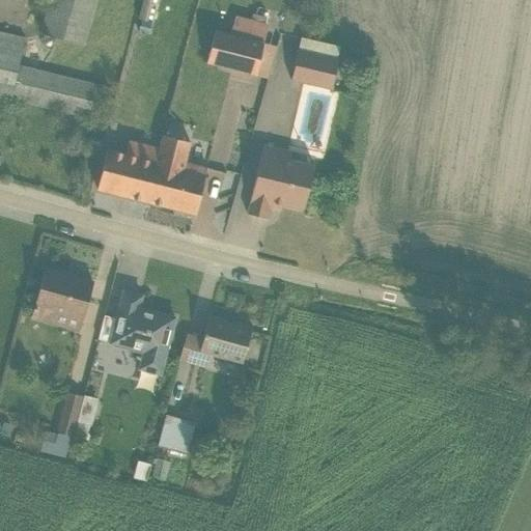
[(47,0),(38,33),(83,46),(94,0),(47,0)]
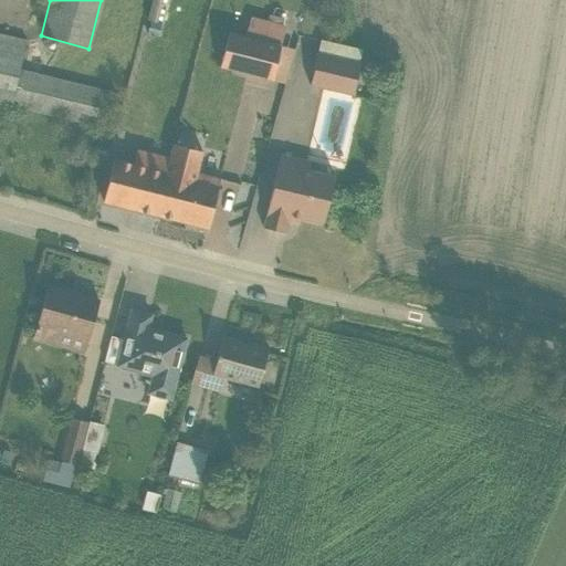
[(134,0),(129,19),(144,23),(148,0),(134,0)]
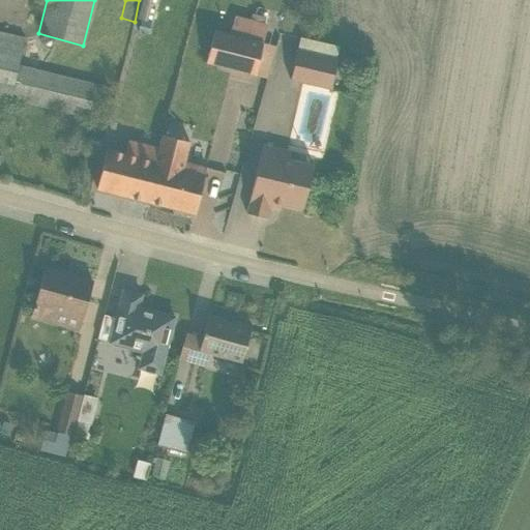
[(140,0),(136,19),(146,22),(150,3),(155,5),(156,0),(140,0)]
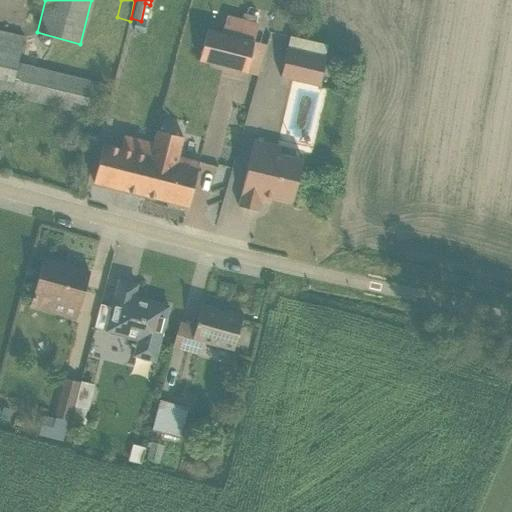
[(206,29),(198,62),(244,74),(257,23),(225,15),(221,33),(206,29)]
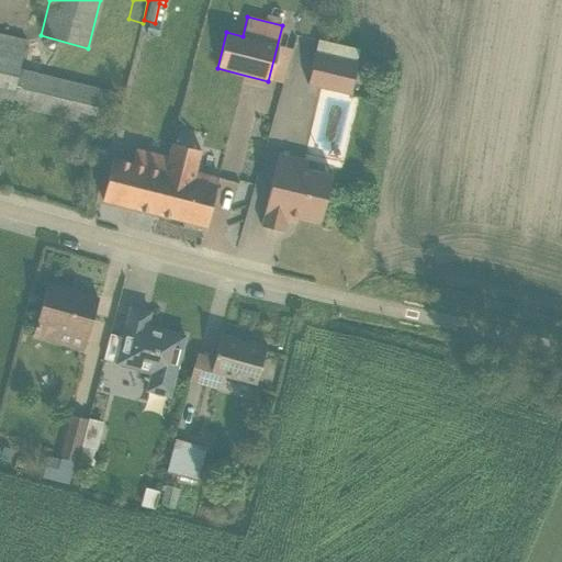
[(0,33),(0,102),(105,127),(113,92),(19,68),(26,40),(0,33)]
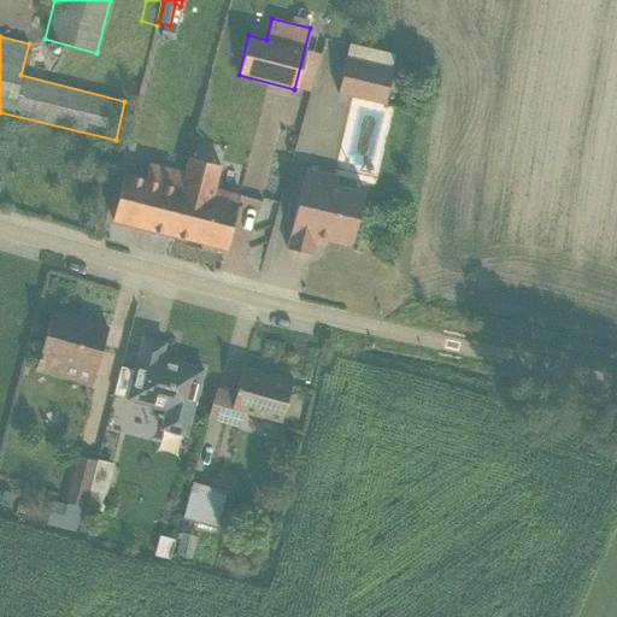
[(393,54),(348,43),(336,94),(383,105),(386,92),(395,93),(398,78),(389,76),(392,69),(391,68),(393,54)]
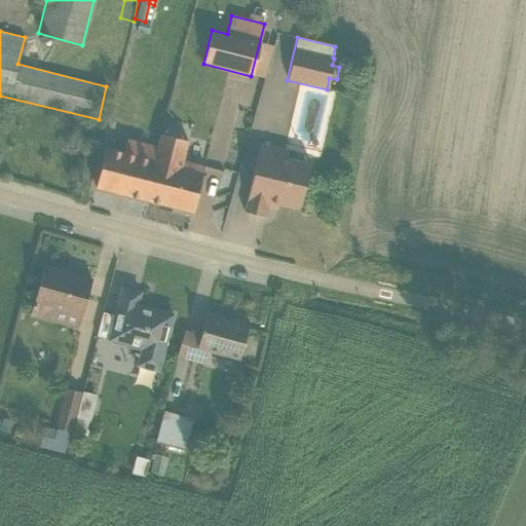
[(104,147),(94,188),(191,214),(203,166),(182,160),(187,141),(158,134),(155,146),(127,138),(123,151),(104,147)]
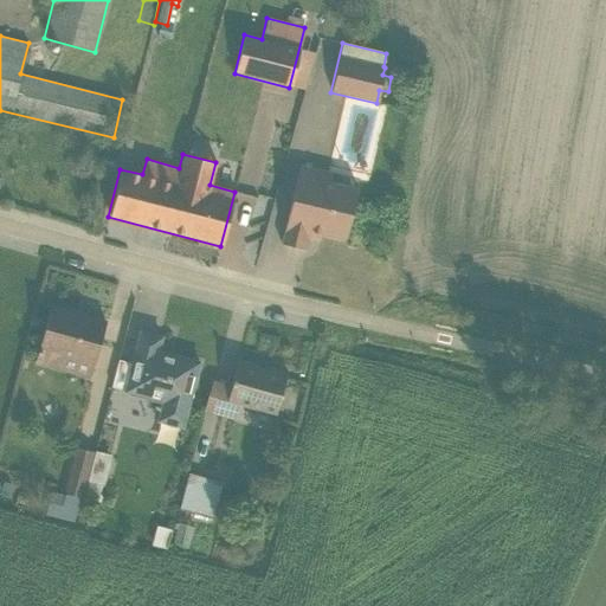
[(281,244),(304,249),(308,230),(345,238),(355,187),(329,181),(331,173),(298,166),(281,244)]
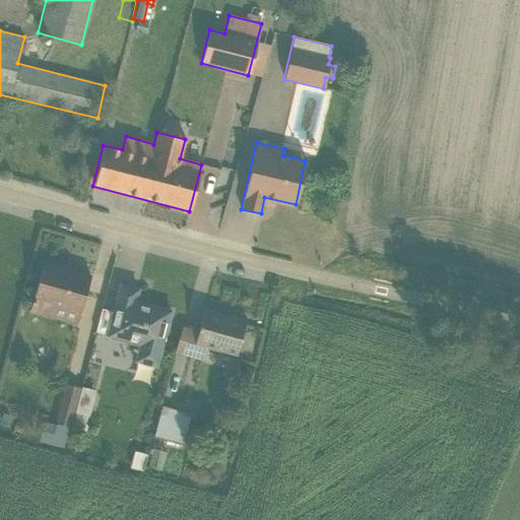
[(43,263),(28,313),(76,326),(90,276),(43,263)]
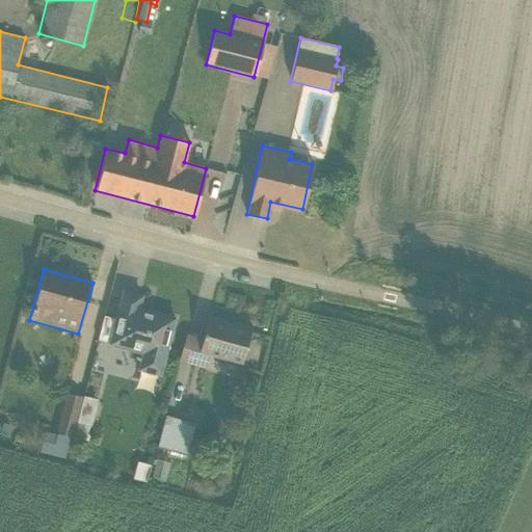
[(141,296),(123,292),(109,346),(140,353),(136,371),(159,376),(164,357),(174,317),(147,311),(138,309),(141,296)]
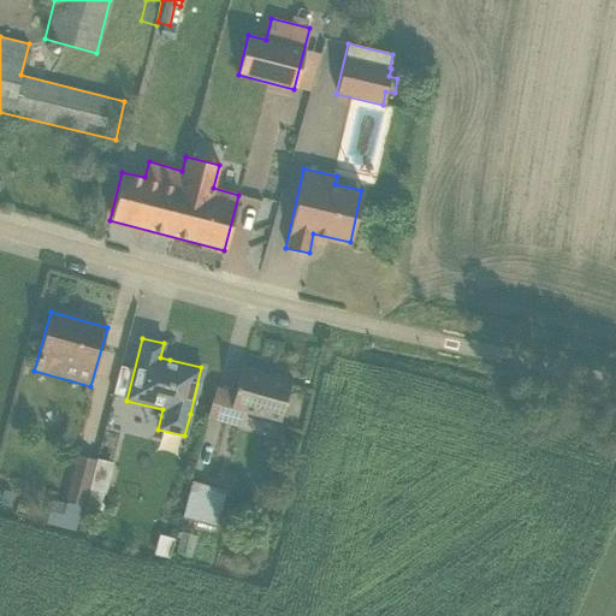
[(242,363),(225,424),(238,428),(243,412),(278,422),(290,378),(242,363)]
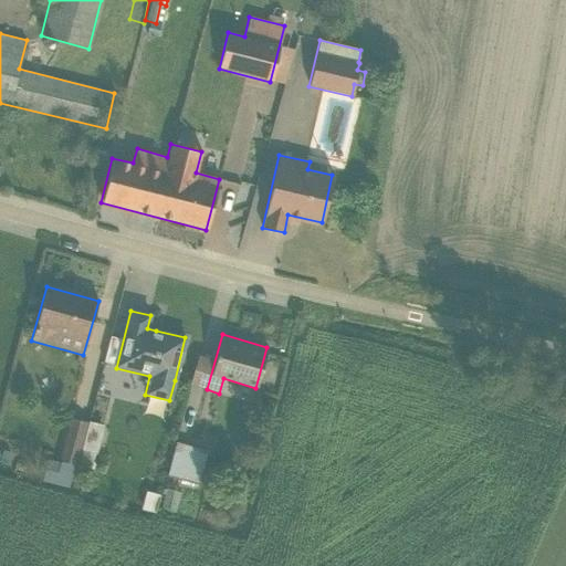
[(87,422),(70,418),(59,457),(58,461),(45,459),(40,480),(67,486),(73,464),(76,465),(81,450),(87,422)]
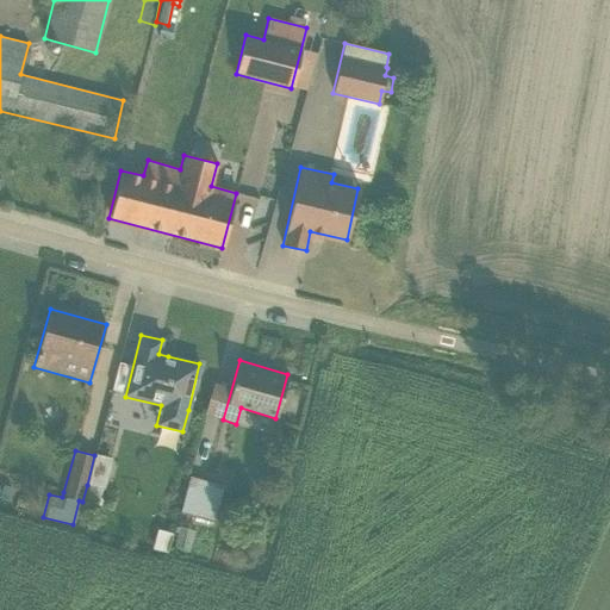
[(94,455),(87,485),(103,489),(111,458),(94,454),(94,455)]
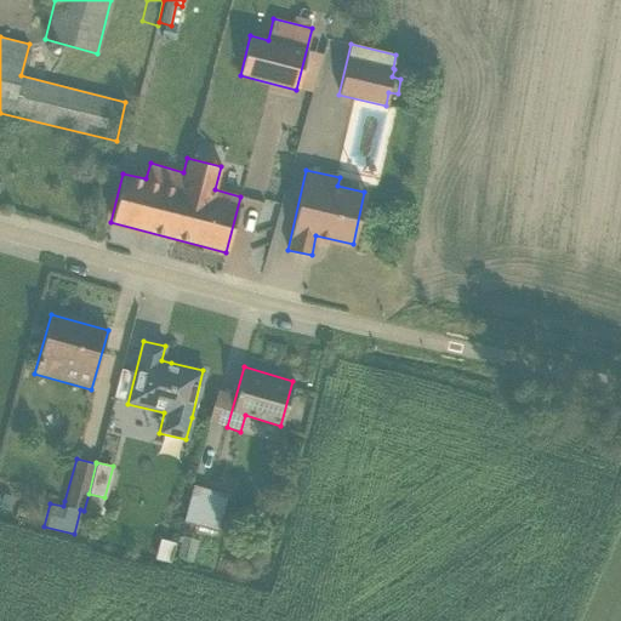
[(182,523),(217,531),(227,494),(192,485),(182,523)]
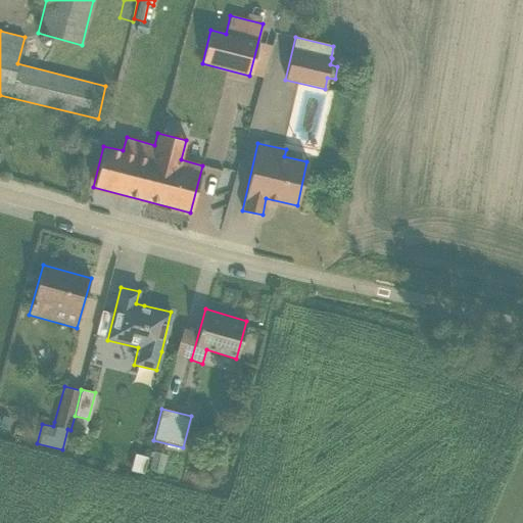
[(130,470),(142,474),(147,457),(135,454),(130,470)]
